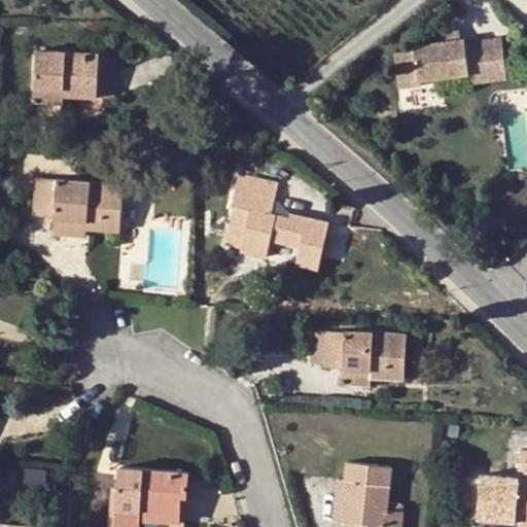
[(443,31),(444,40),(461,39),(460,29),(443,31)]
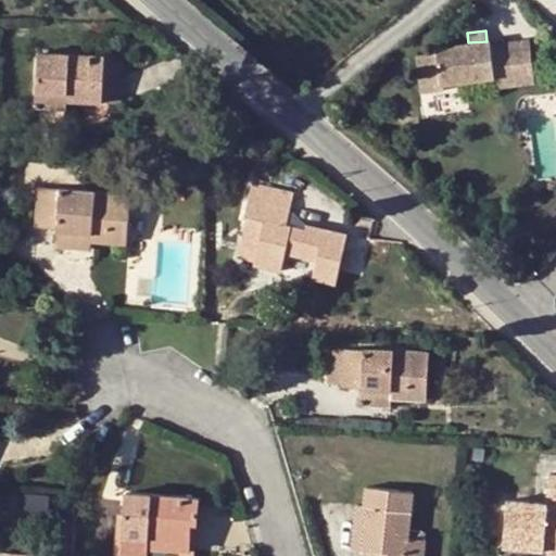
[(436,53),(417,55),(421,95),(444,91),(443,85),(492,79),(491,74),(513,71),(514,85),(534,83),(530,40),(491,45),(490,40),(487,41),(468,42),(436,46),(436,53)]
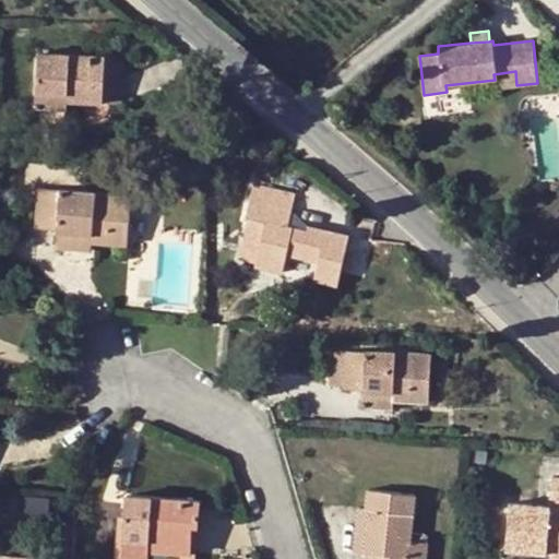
[(64,93),(66,95),(102,98),(104,55),(37,50),(35,91),(64,93)]
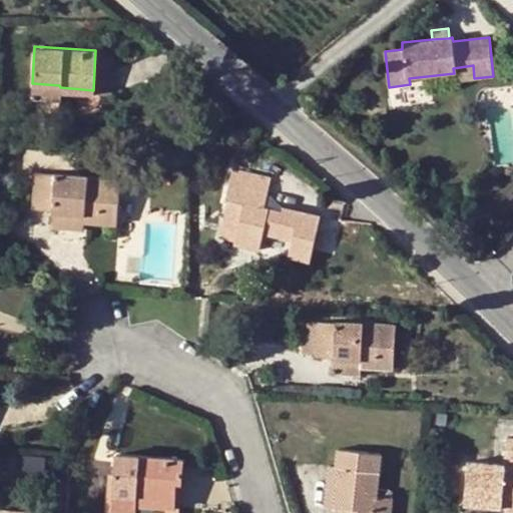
[(111,50),(95,50),(93,90),(109,91),(111,50)]
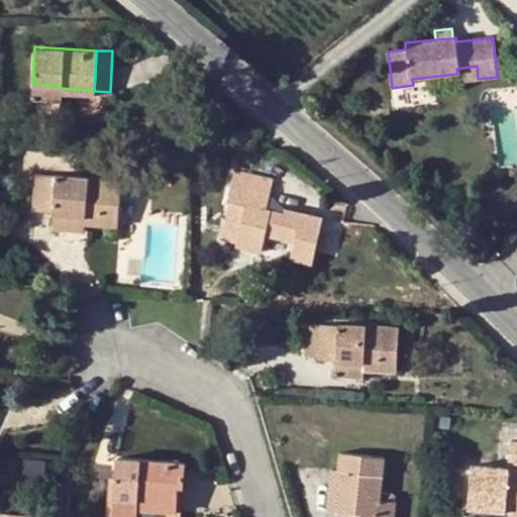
[(477,66),(456,69),(457,74),(458,81),(478,79),(477,66)]
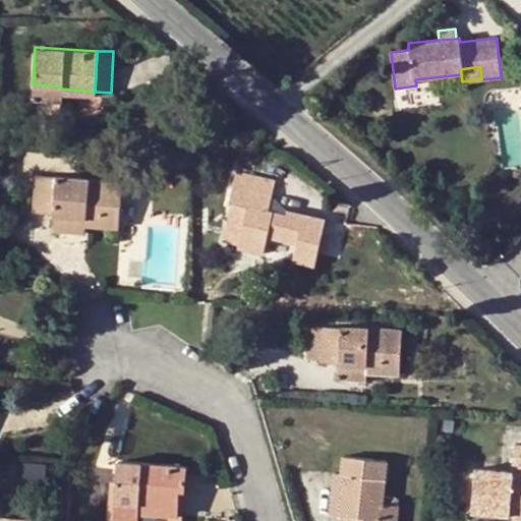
[(60,99),(61,89),(60,87),(33,84),(32,97),(60,99)]
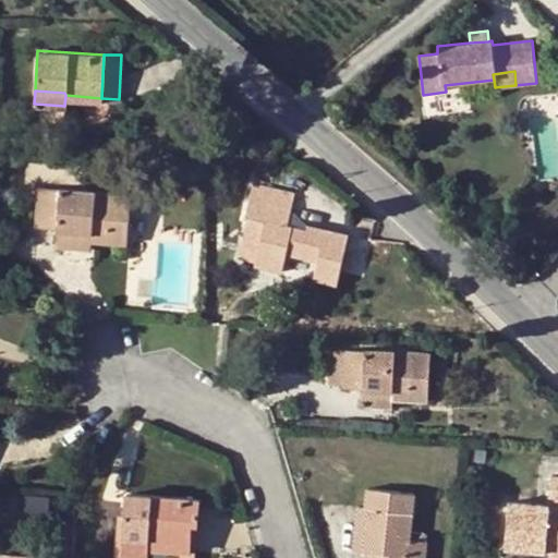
[(264,220),(254,262),(281,267),(286,251),(317,257),(313,276),(337,281),(348,233),(305,223),(304,227),(288,225),(294,192),(276,186),(277,180),(255,177),(244,216),(249,216),(264,220)]
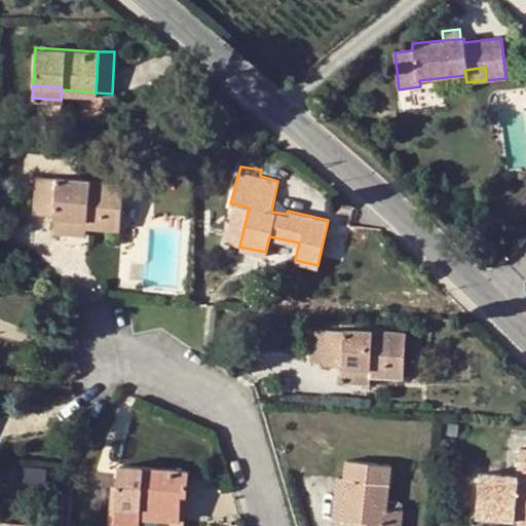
[(53,215),(53,216),(86,219),(85,225),(119,227),(122,181),(36,175),(33,213),(53,215)]
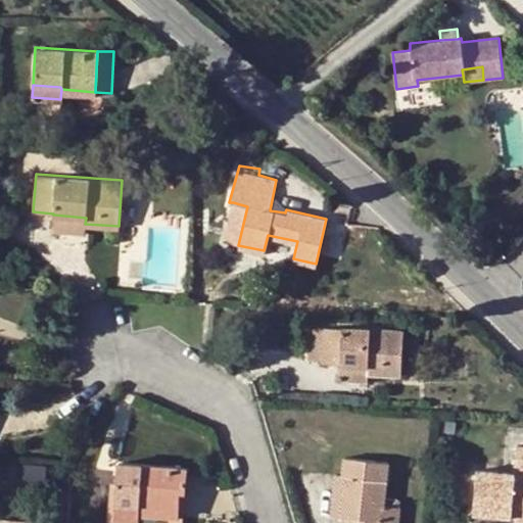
[(225,243),(238,245),(247,206),(233,202),(225,243)]
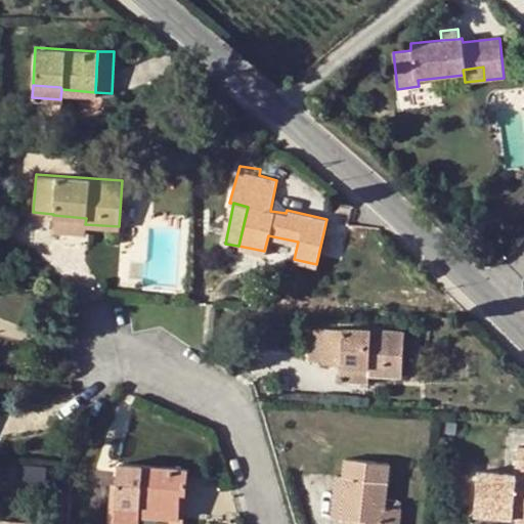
[(86,218),(53,215),(52,229),(86,232),(85,224),(86,218)]
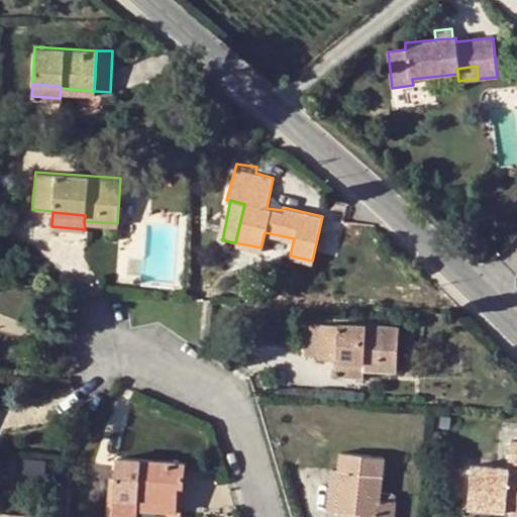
[(335,355),(335,358),(363,362),(362,366),(395,369),(398,327),(305,321),(303,351),(317,352),(317,354),(335,355)]
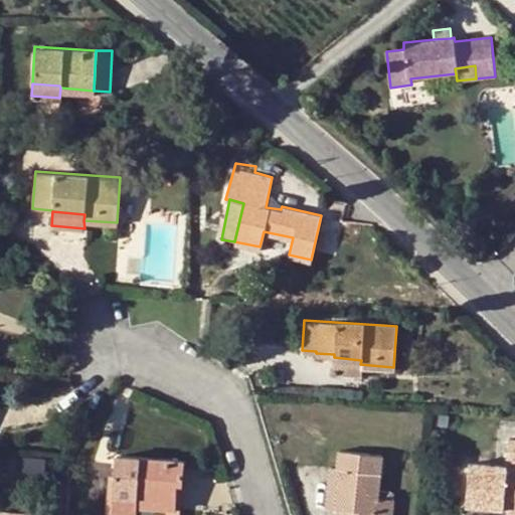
[(361,360),(334,357),(333,372),(360,374),(360,364),(361,360)]
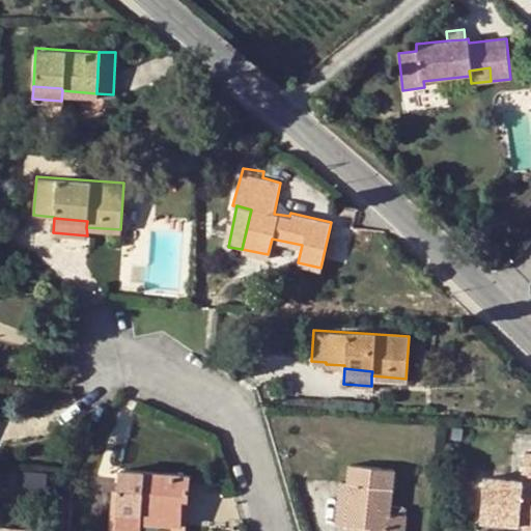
[(480,519),(512,522),(530,523),(530,452),(524,452),(521,478),(484,476),(480,519)]
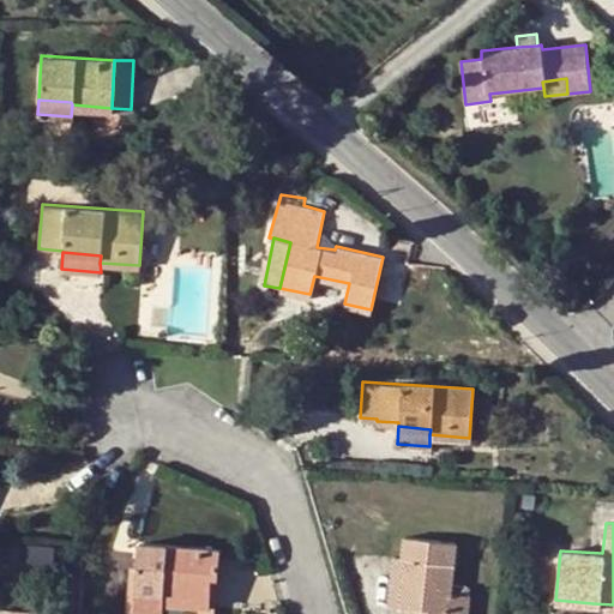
[(405,535),(404,555),(397,603),(416,606),(428,607),(427,613),(467,613),(469,585),(450,583),(453,541),(405,535)]
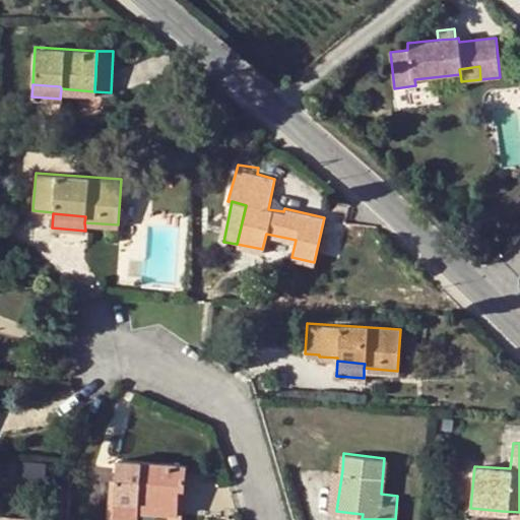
[(113,515),(136,517),(138,502),(177,505),(179,488),(180,477),(185,478),(186,464),(118,458),(113,515)]
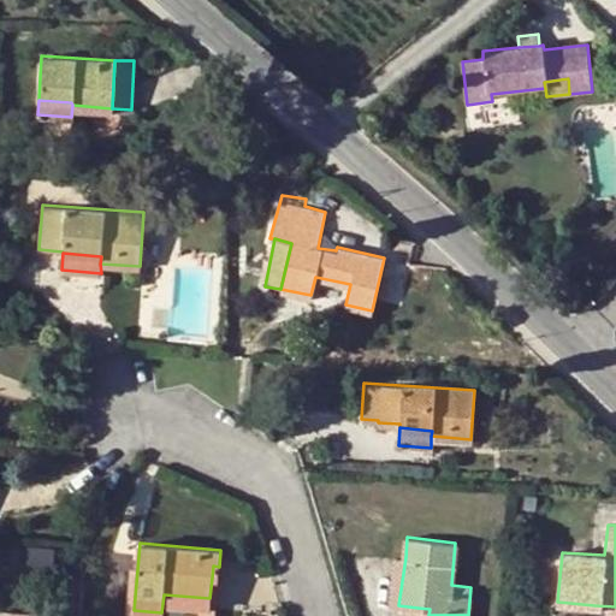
[(398,605),(406,557),(394,557),(388,604),(398,605)]
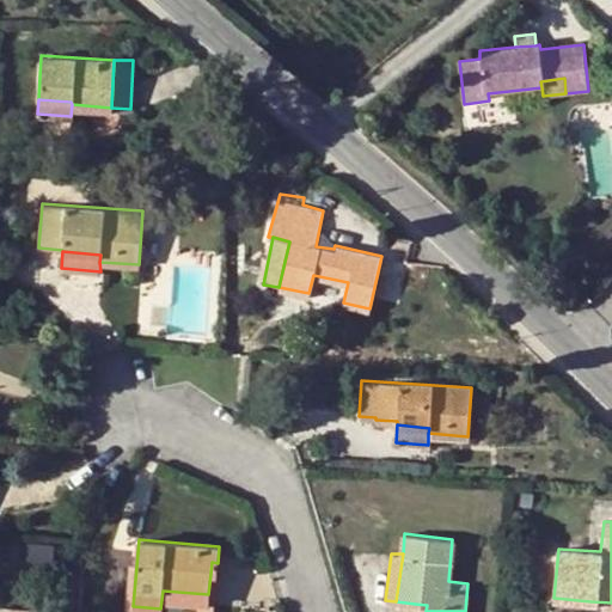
[(163,591),(160,609),(206,611),(208,594),(163,591)]
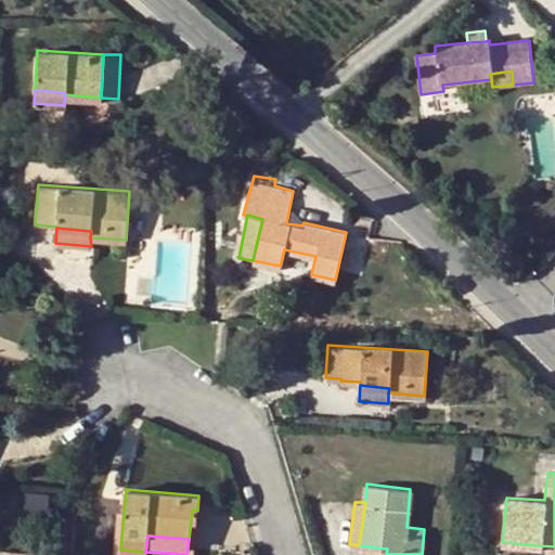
[(554,546),(536,545),(536,554),(554,554),(554,546)]
